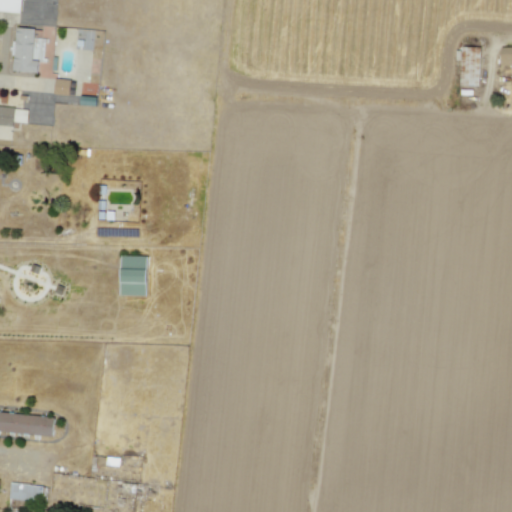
[(0,0),(0,10),(20,13),(21,0),(0,0)]
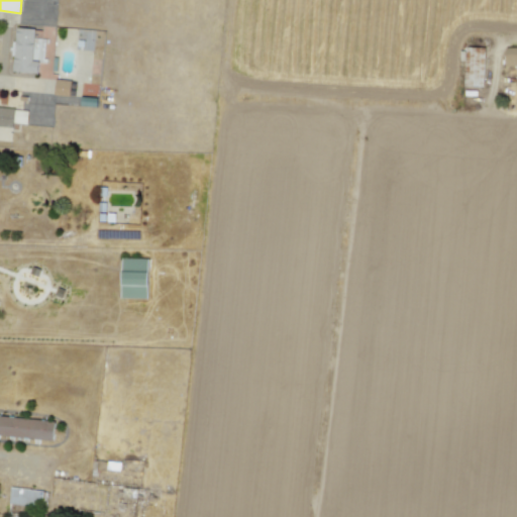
[(40,73),(41,39),(34,39),(34,29),(15,28),(13,72),(40,73)]
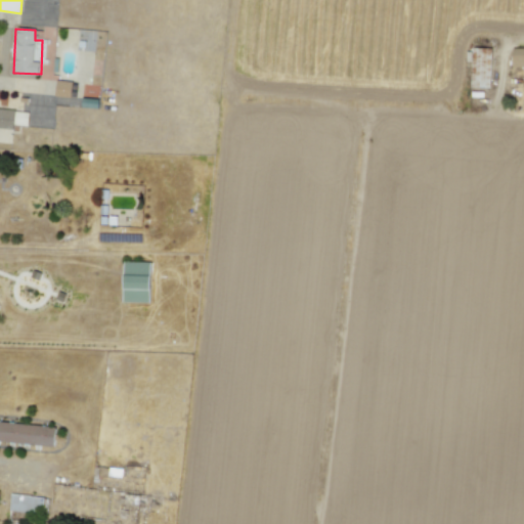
[(490,88),(491,48),(472,48),(471,87),(490,88)]
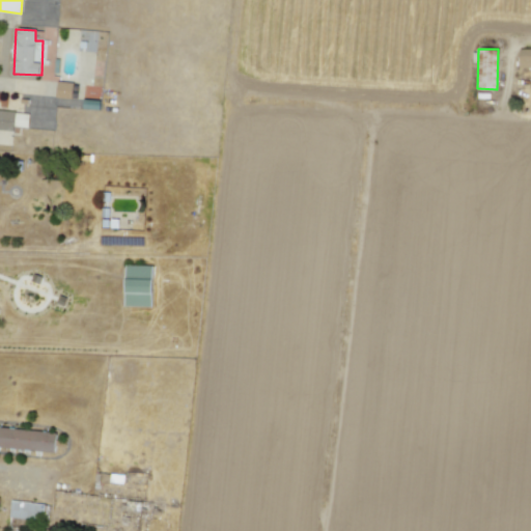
[(530,67),(530,49),(519,49),(519,67),(530,67)]
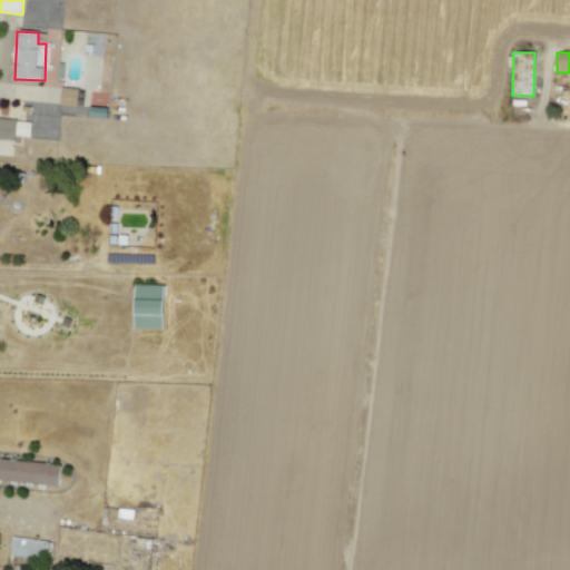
[(15,118),(0,116),(0,138),(13,139),(15,118)]
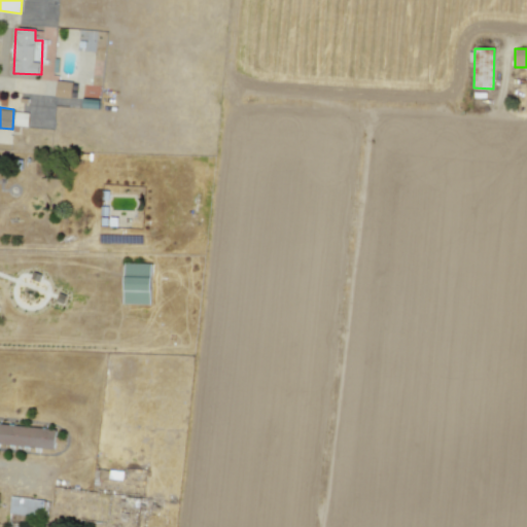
[(27,126),(28,113),(14,112),(13,126),(27,126)]
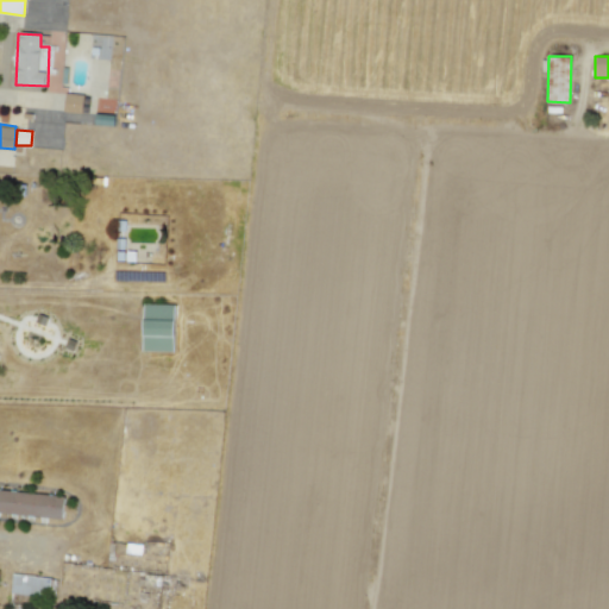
[(173,352),(174,305),(143,305),(143,351),(173,352)]
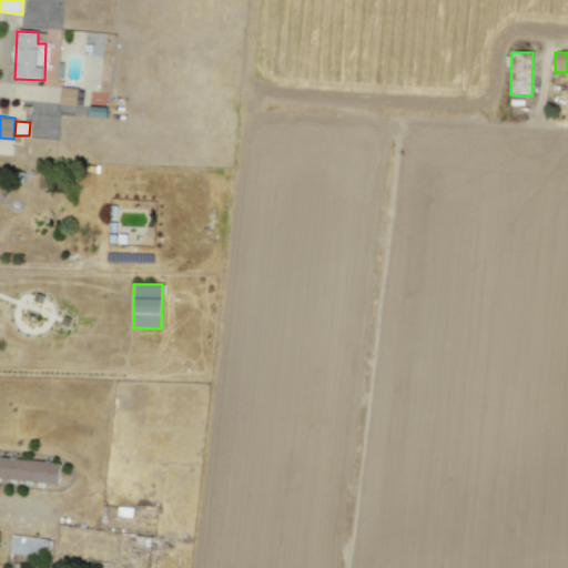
[(60,462),(0,456),(0,477),(58,483),(60,462)]
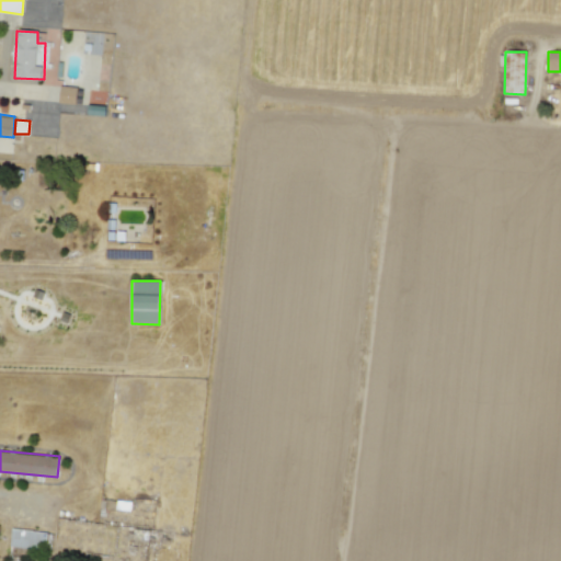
[(9,547),(45,550),(47,533),(11,528),(9,547)]
